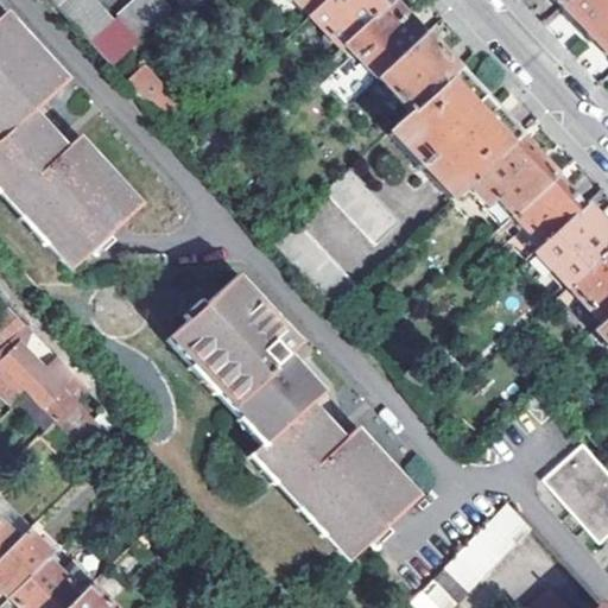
[(49,0),(89,43),(114,19),(96,0),(49,0)]
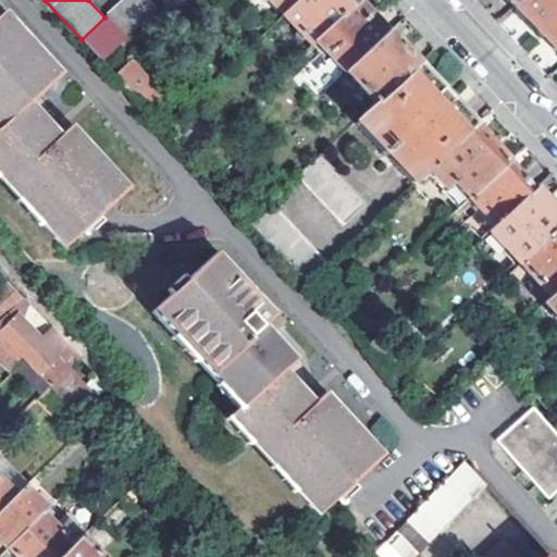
[(123,0),(108,15),(127,36),(158,8),(150,0),(123,0)]
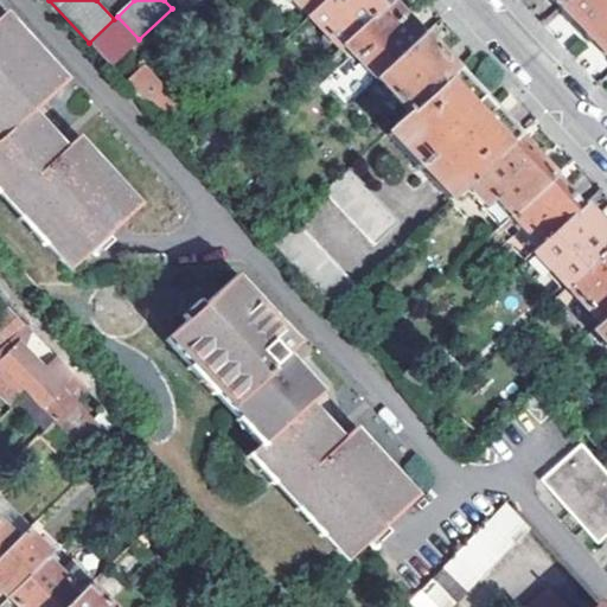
[(295,0),(311,14),(325,0),(295,0)]
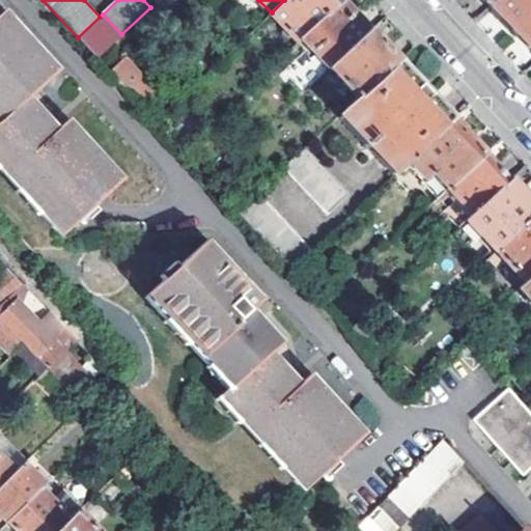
[(284,0),(272,12),(298,42),(302,38),(342,0),(341,0),(284,0)]
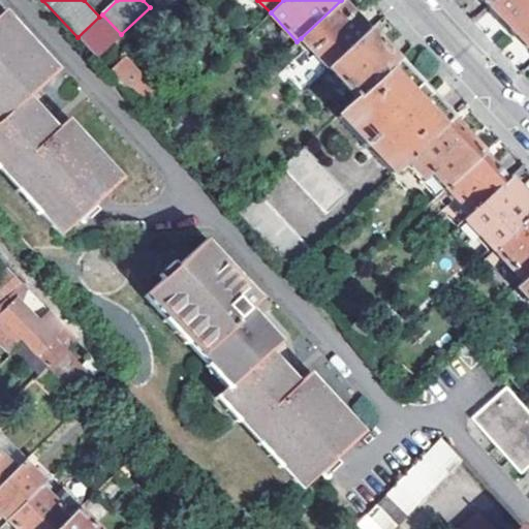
[(301,38),(329,69),(370,31),(341,0),(301,38)]
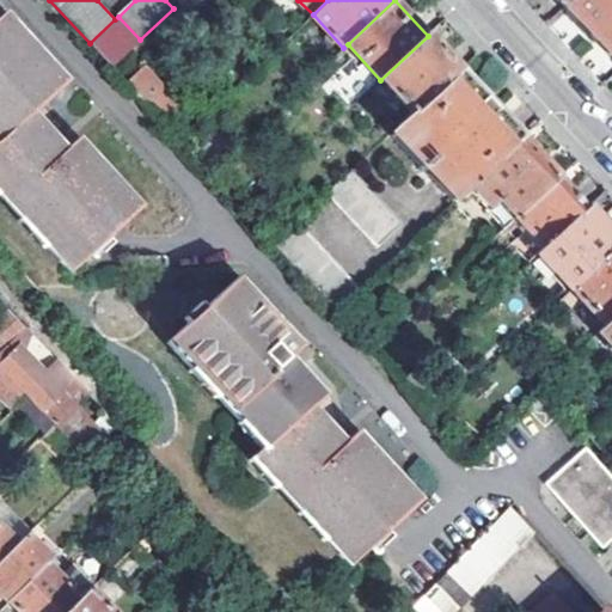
[(604,48),(611,57),(611,0),(573,0),(565,7),(597,41),(604,48)]
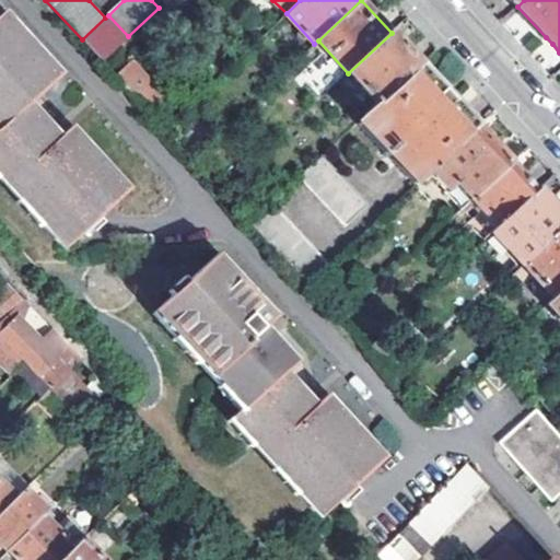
[(0,172),(68,247),(131,188),(74,126),(62,138),(56,129),(32,103),(63,74),(7,12),(0,18),(0,172)]
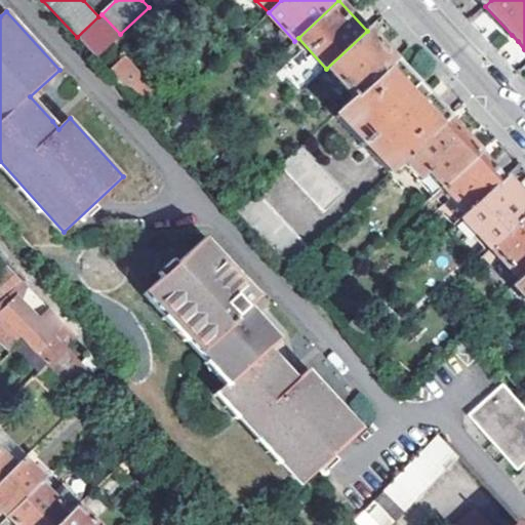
[(326,69),(353,97),(394,59),(367,31),(326,69)]
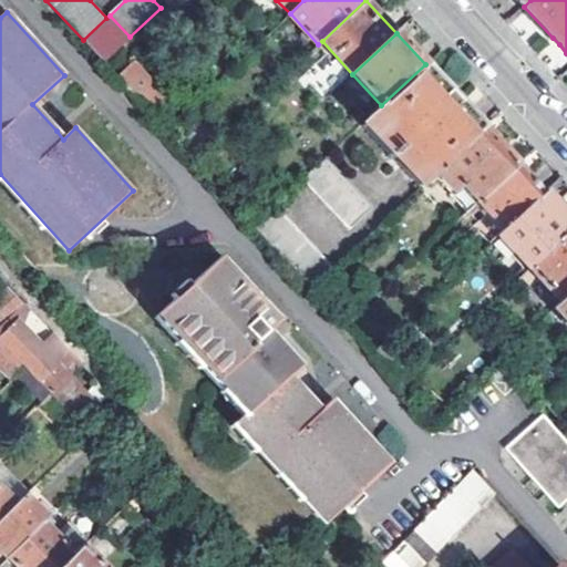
[(117,76),(144,105),(161,91),(134,62),(117,76)]
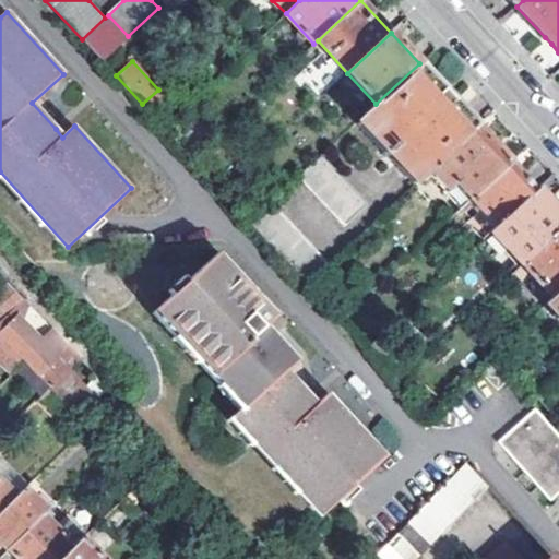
[(376,104),(363,116),(391,145),(383,154),(391,162),(399,154),(423,178),(431,169),(477,127),(461,108),(454,100),(419,63),(376,104)]
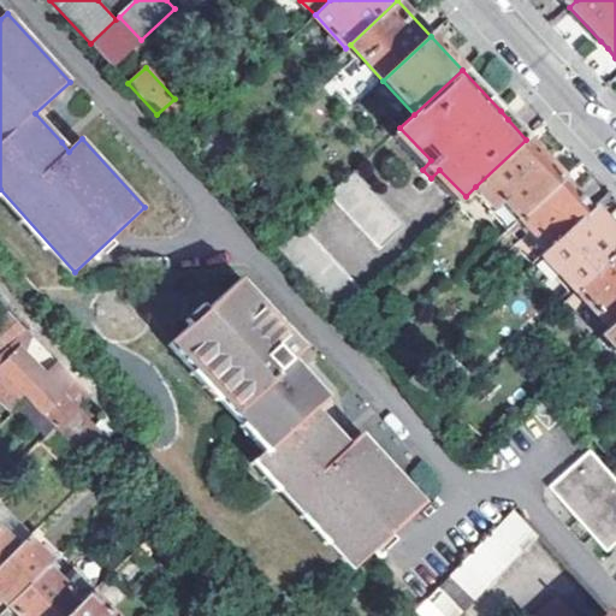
[(487,209),(508,230),(520,219),(564,179),(526,140),(475,187),(492,205),(487,209)]
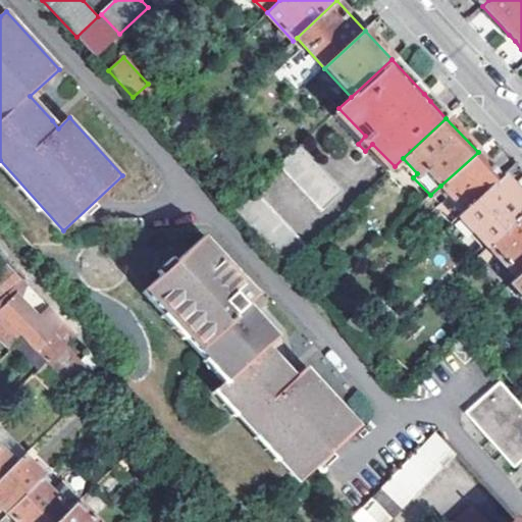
[(302,144),(278,164),(321,209),(343,190),(302,144)]
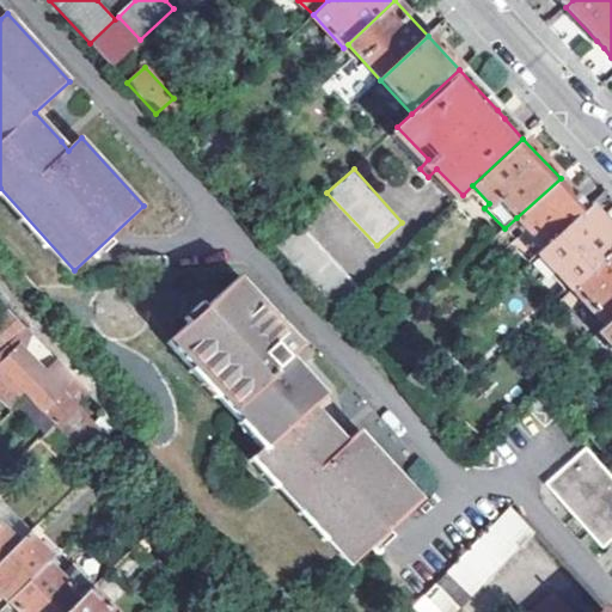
[(531,233),(533,231),(548,248),(589,208),(561,178),(516,218),(531,233)]
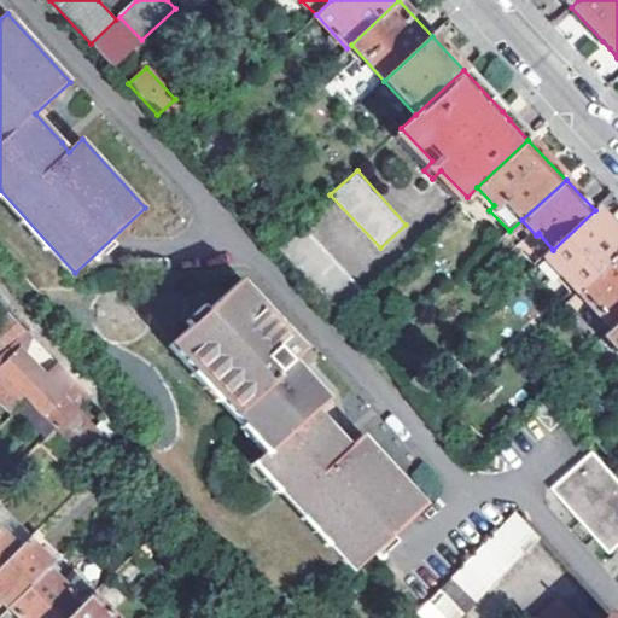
[(553,250),(543,257),(578,295),(617,256),(617,235),(595,210),(553,250)]
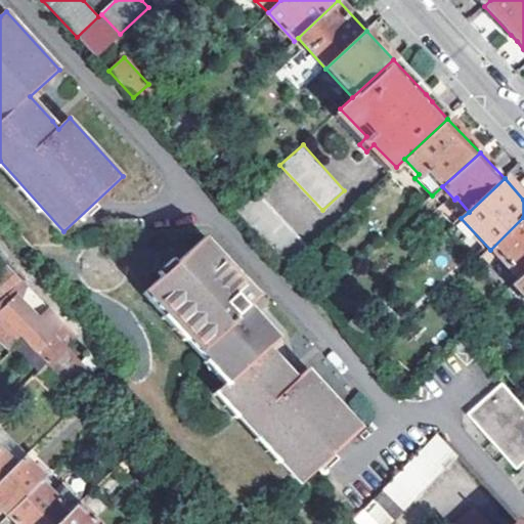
[(523,217),(490,250),(519,281),(523,276),(523,217)]
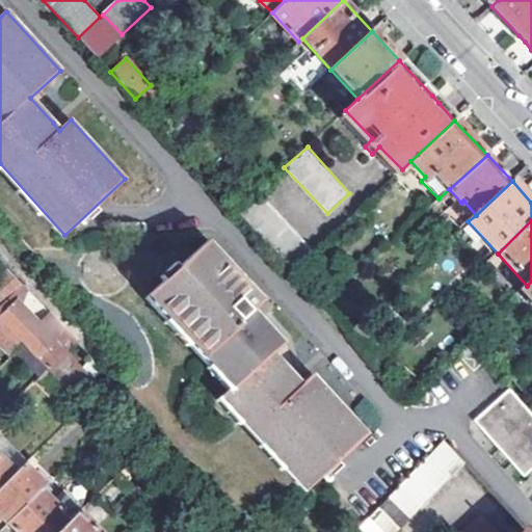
[(302,486),(363,430),(310,372),(299,382),(293,375),(270,351),(280,341),(264,322),(250,308),(260,297),(207,238),(145,293),(225,384),(217,393),(302,486)]
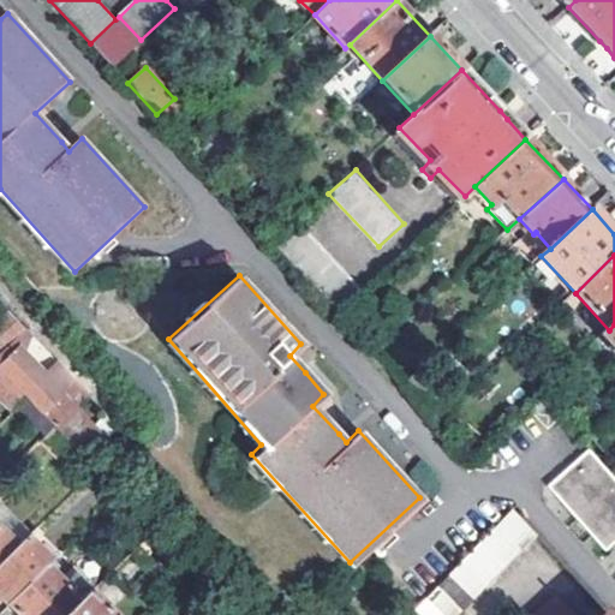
[(0,322),(0,357),(27,333),(11,314),(0,322)]
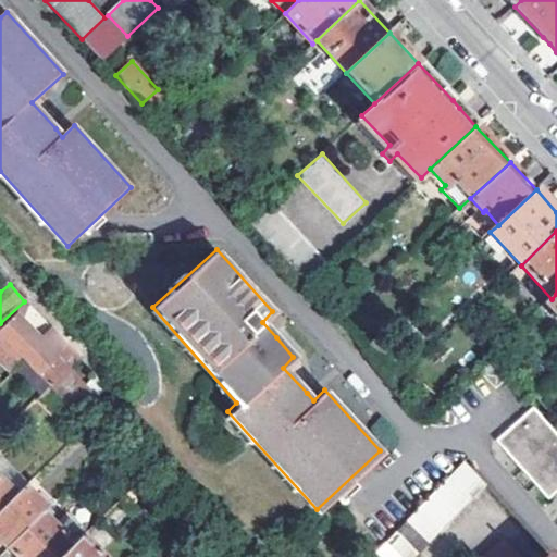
[(546,305),(556,317),(556,294),(552,299),(546,305)]
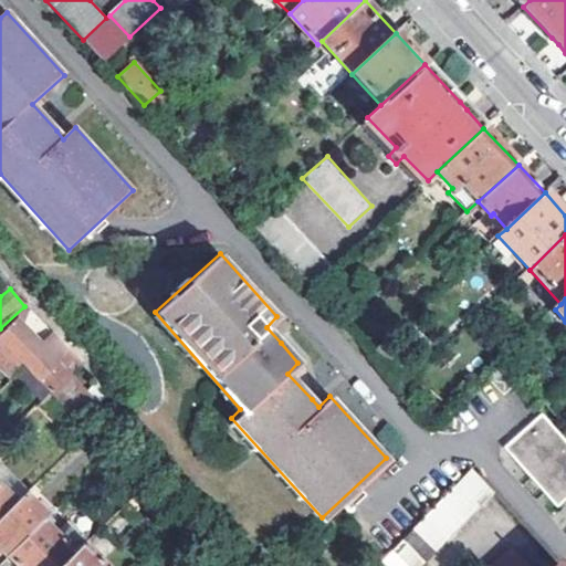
[(24,306),(0,328),(0,339),(24,366),(39,380),(54,365),(38,347),(18,325),(30,312),(24,306)]
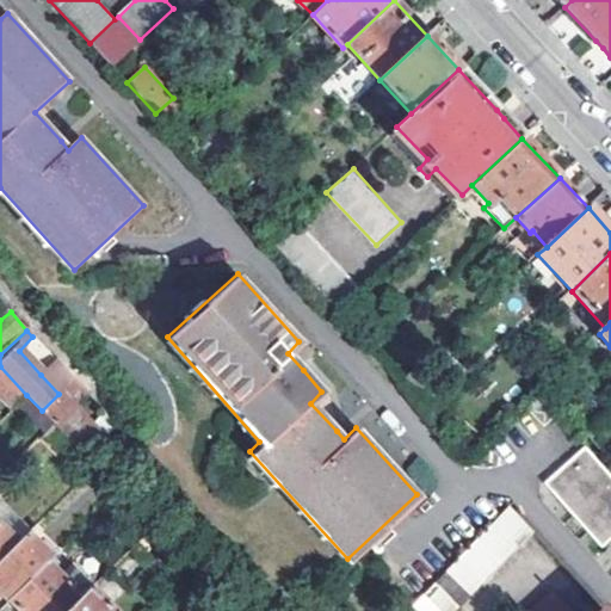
[(72,381),(55,362),(41,375),(59,394),(72,381)]
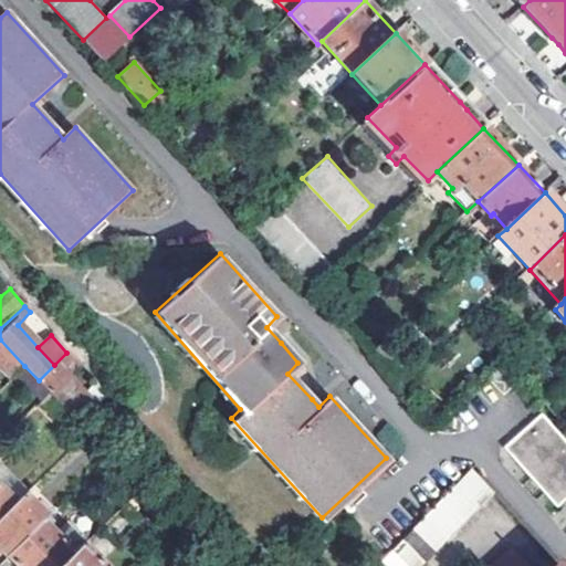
[(0,366),(11,379),(24,366),(0,339),(0,366)]
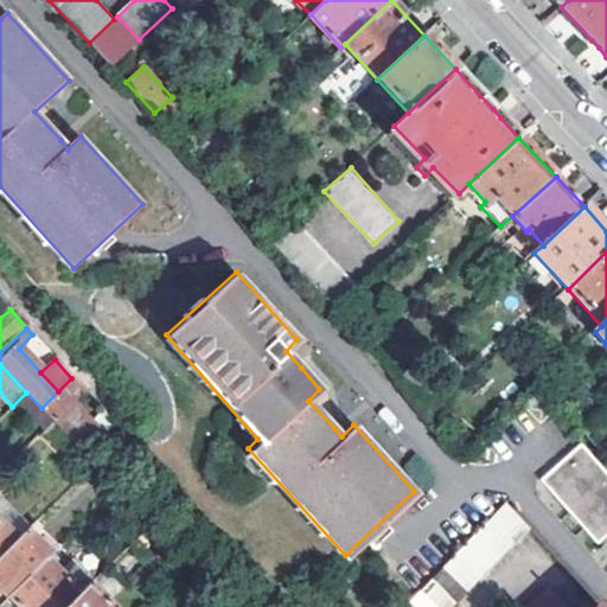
[(42,408),(84,454),(101,438),(64,398),(80,382),(74,376),(71,378),(58,391),(42,408)]
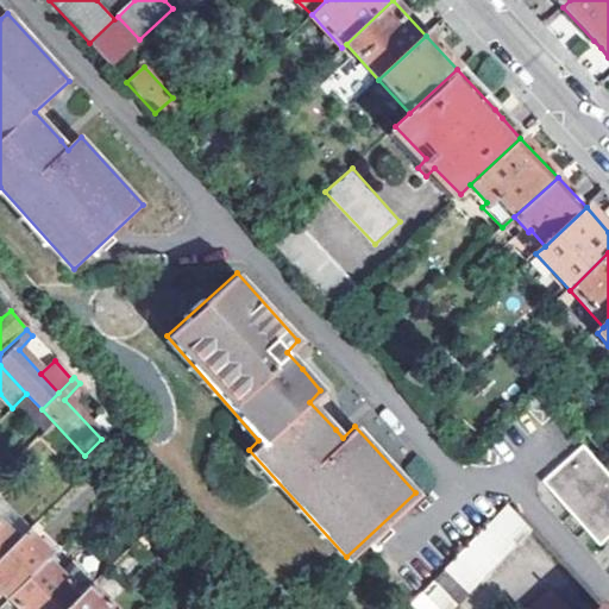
[(90,424),(105,437),(118,424),(104,410),(90,424)]
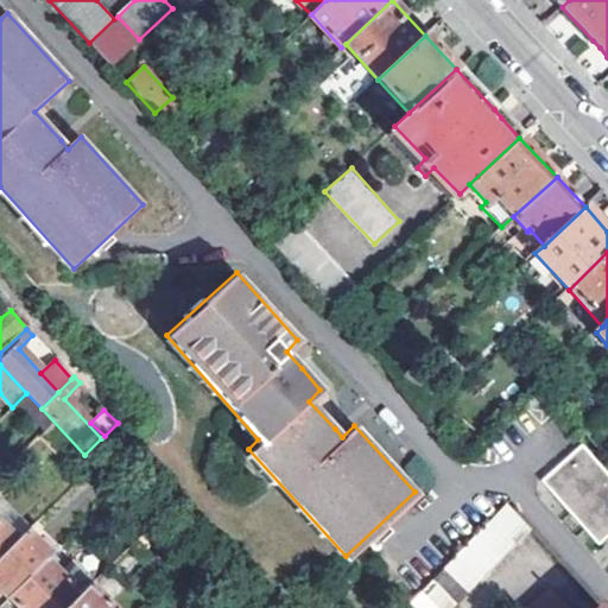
[(607,474),(583,445),(544,480),(599,543),(605,537),(607,533),(607,474)]
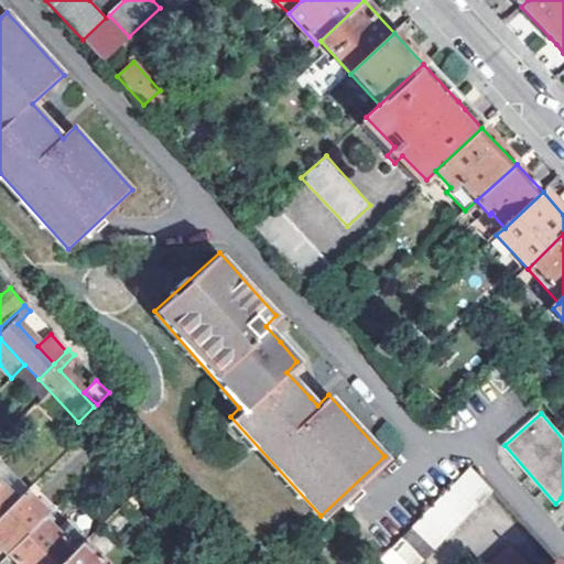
[(491,492),(470,468),(425,514),(446,538),(491,492)]
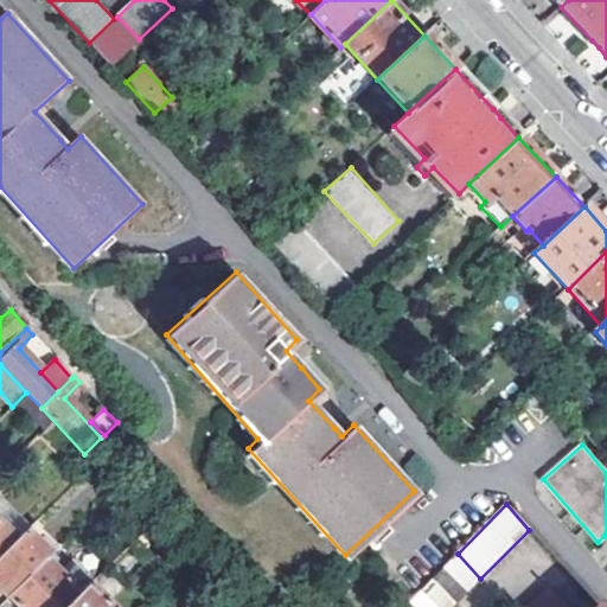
[(0,557),(19,538),(0,518),(0,557)]
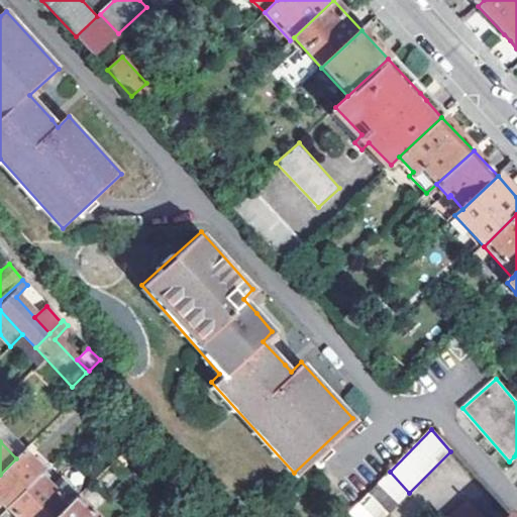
[(16,458),(0,475),(0,500),(5,506),(34,478),(16,458)]
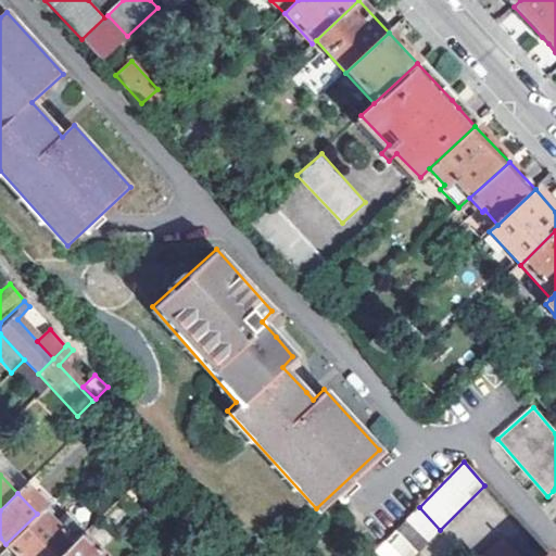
[(37,514),(5,544),(17,555),(60,555),(74,543),(47,516),(51,510),(45,506),(37,514)]
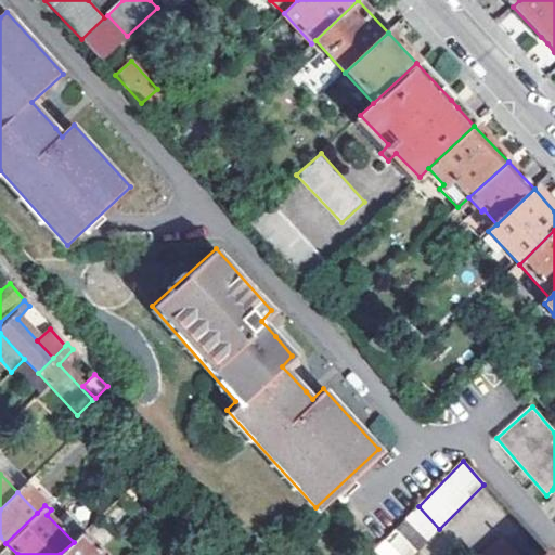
[(413,554),(439,529),(418,506),(376,549),(382,554),(413,554)]
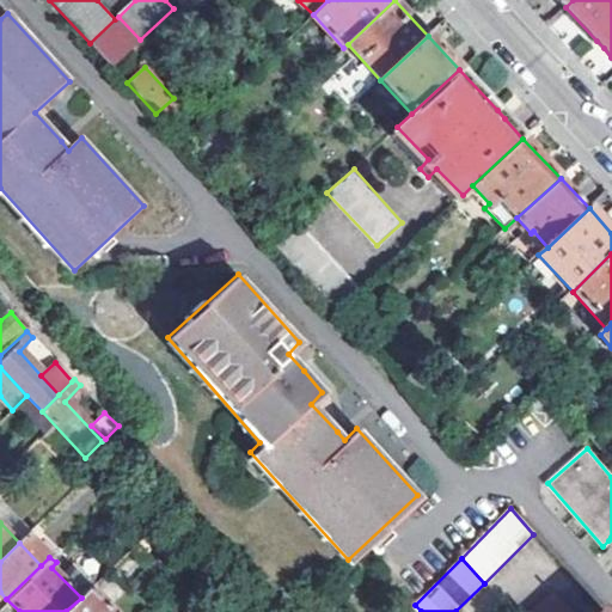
[(81,598),(66,611),(111,611),(90,591),(81,598)]
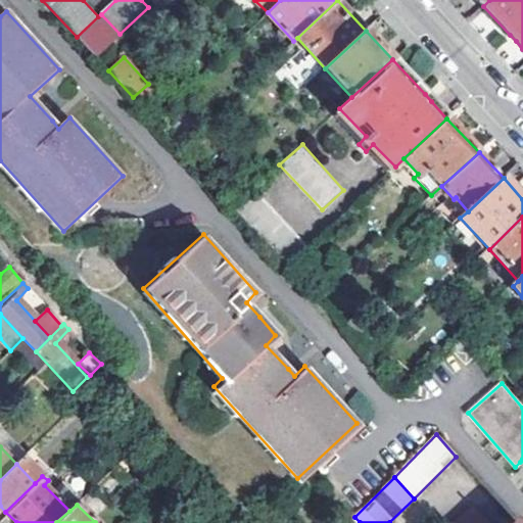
[(485,522),(471,508),(454,522),(485,522)]
